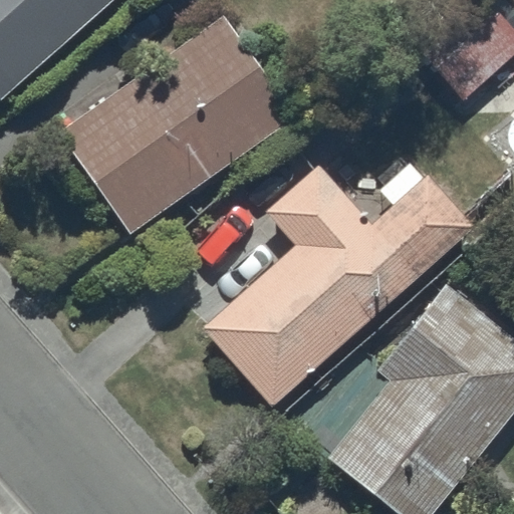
[(0,0),(0,96),(0,97),(107,0),(0,0)]
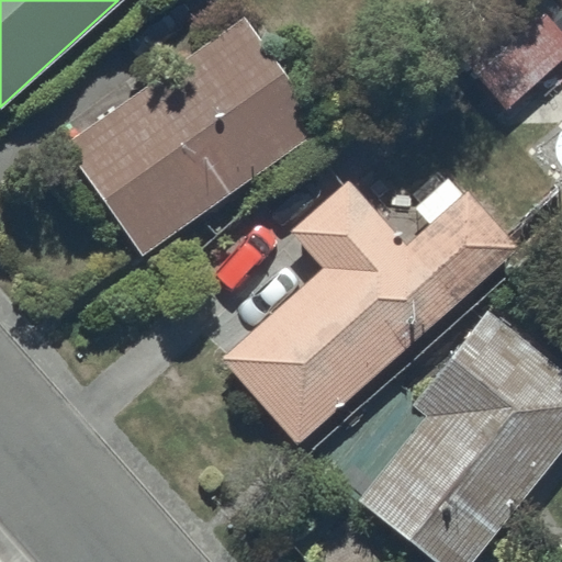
[(561,33),(530,0),(510,0),(456,51),(504,104),(561,51),(561,33)]
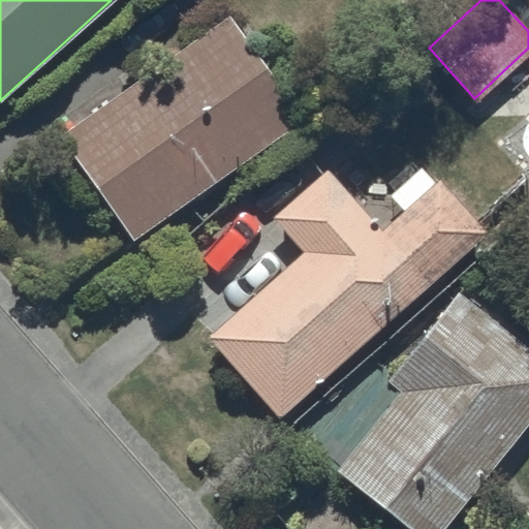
[(57,132),(131,240),(300,125),(225,18),(57,132)]
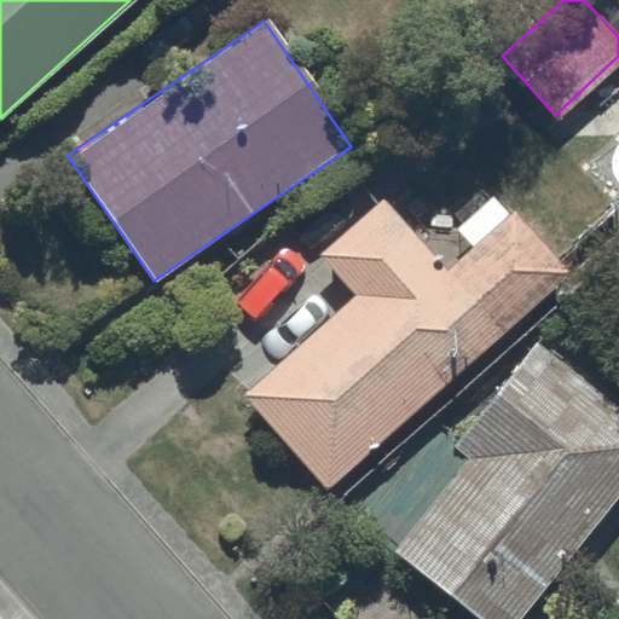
[(241,394),(325,489),(566,272),(515,217),(452,272),(382,195),(314,256),(351,296),(241,394)]
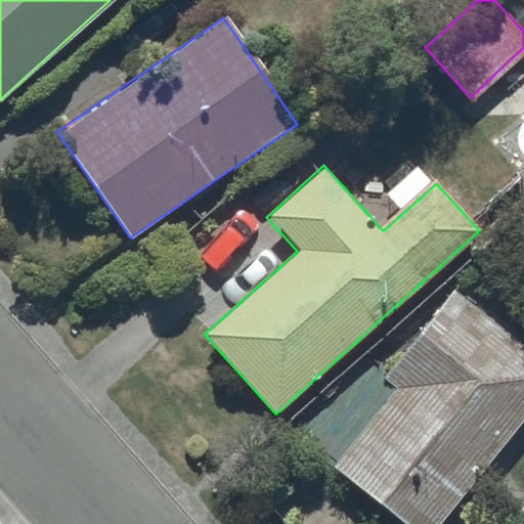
[(523,355),(457,305),(330,472),(398,523),(441,523),(523,417),(523,355)]
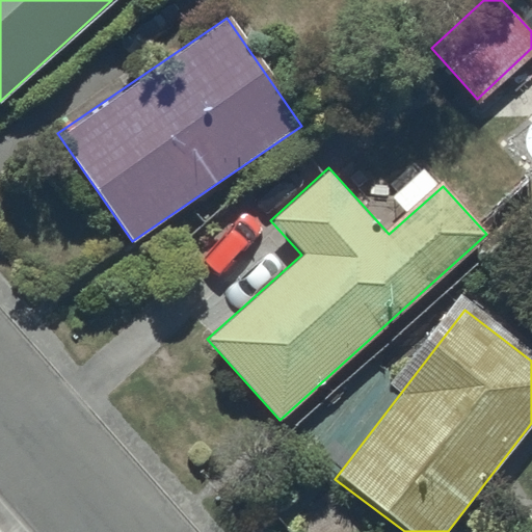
All buildings are outlined.
